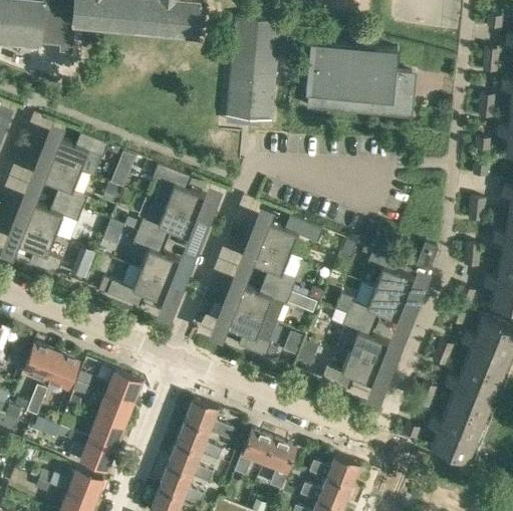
[(0,0),(0,38),(6,39),(9,0),(0,0)]
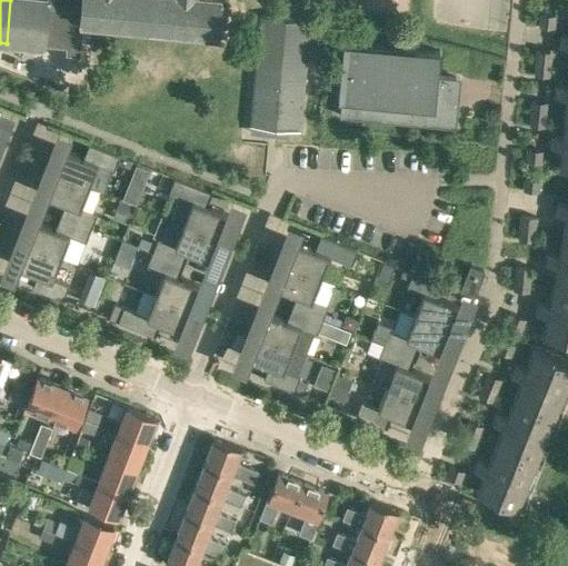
[(10,0),(7,43),(40,47),(41,46),(68,48),(67,56),(80,57),(83,32),(80,32),(81,22),(93,23),(219,36),(222,0),(10,0)]
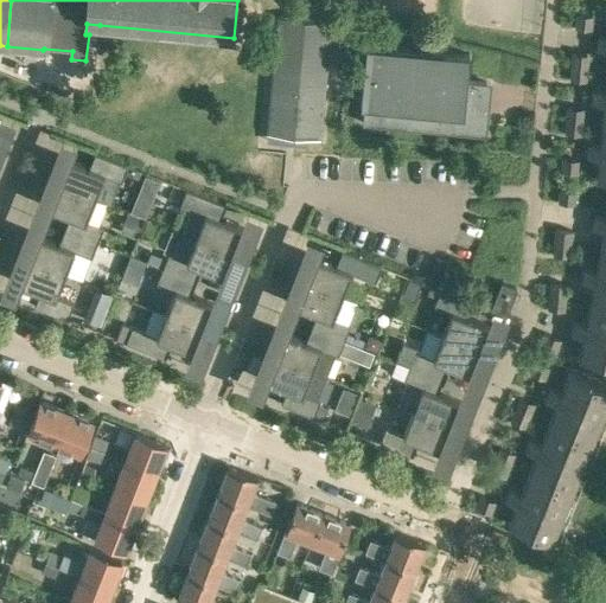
[(593,32),(594,19),(576,17),(575,31),(593,32)]
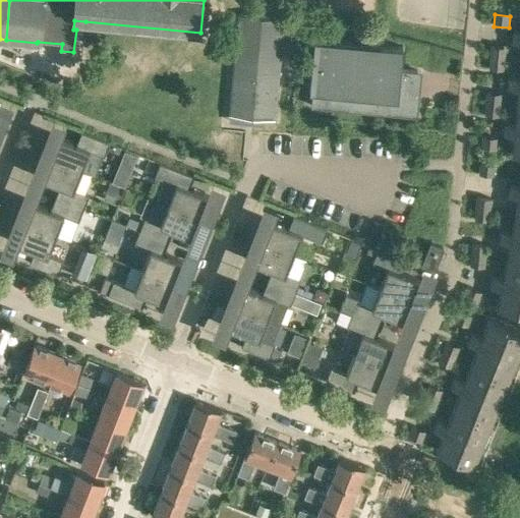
[(271,113),(279,34),(239,30),(235,66),(231,110),(251,111),(271,113)]
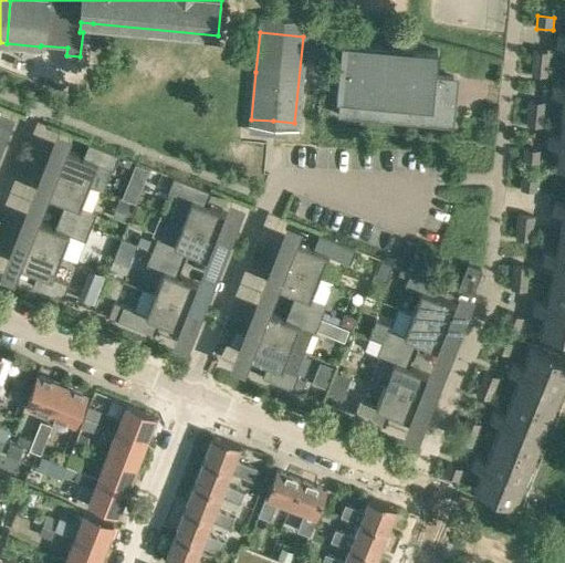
[(452,129),(456,102),(451,102),(453,80),(438,79),(438,54),(342,44),(336,100),(341,101),(338,117),(452,129)]
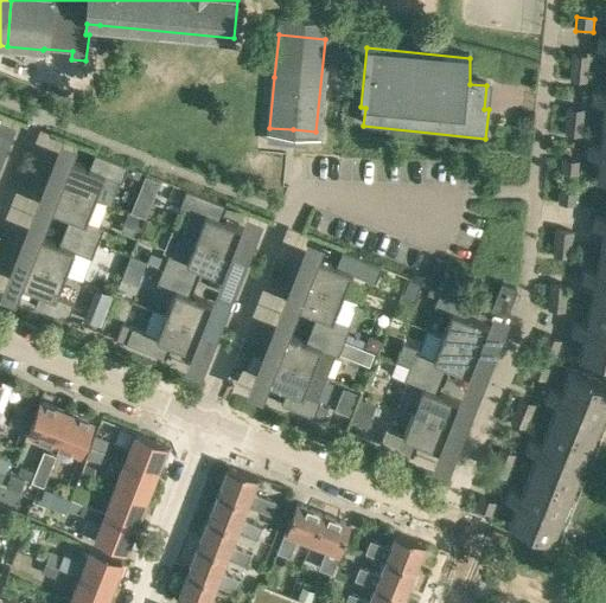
[(573,56),(572,69),(589,71),(591,58),(573,56)]
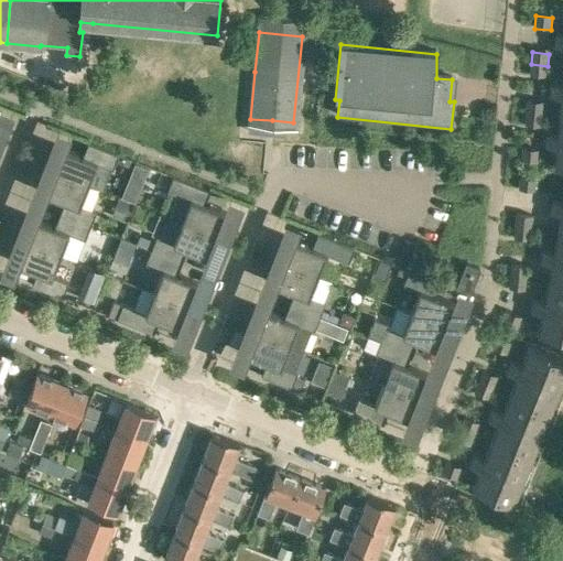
[(548,66),(531,64),(530,77),(547,78),(548,66)]
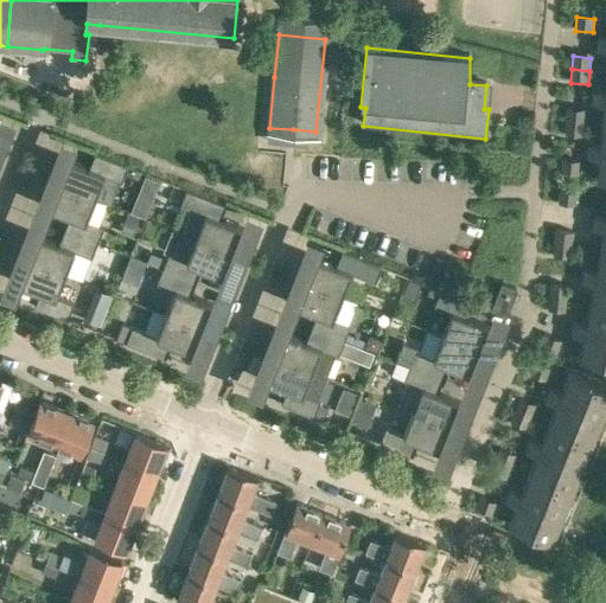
[(605,92),(593,91),(592,103),(604,104),(603,127),(605,126),(605,92)]
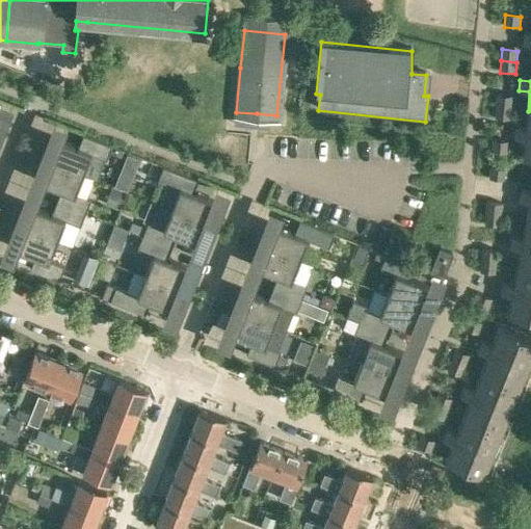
[(497,97),(496,108),(511,109),(512,98),(497,97)]
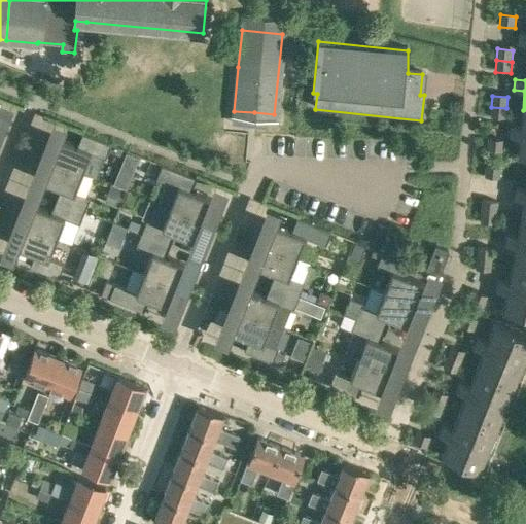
[(506,108),(491,107),(490,118),(505,119),(506,108)]
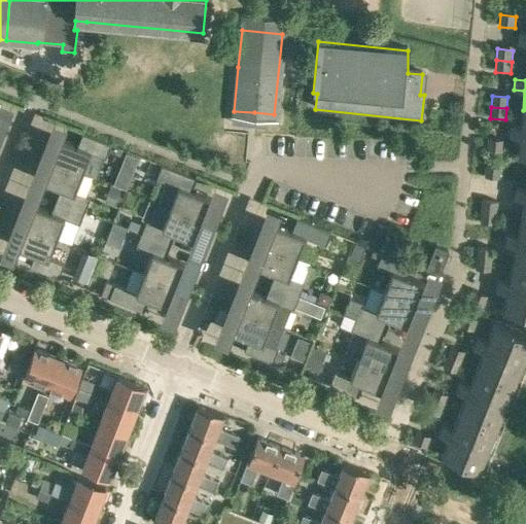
[(525,109),(523,110),(521,127),(510,127),(510,137),(520,138),(518,156),(525,156),(525,109)]
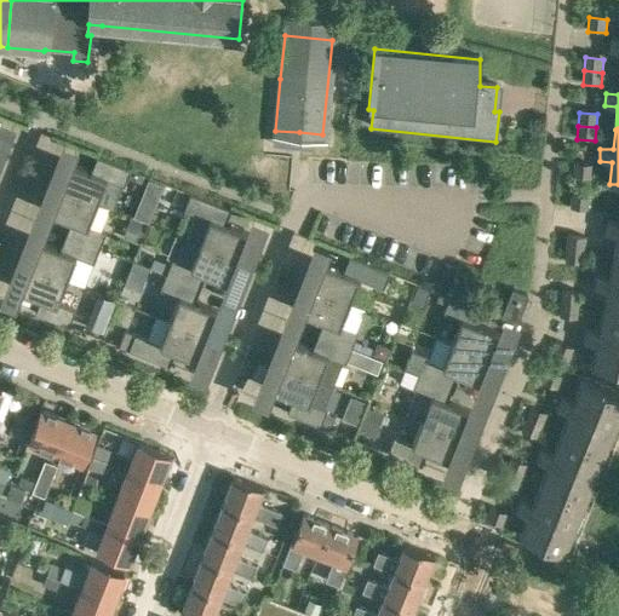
[(51,185),(50,186),(97,206),(107,182),(125,189),(131,173),(97,160),(92,174),(62,162),(52,186),(51,185)]
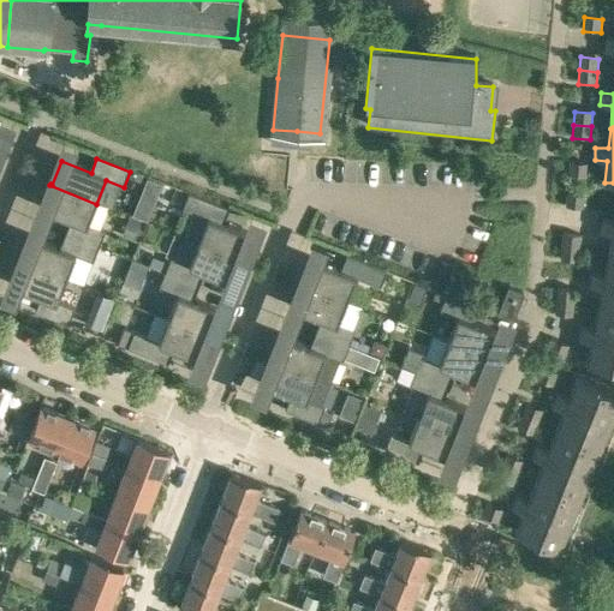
[(586,179),(588,165),(570,163),(568,178),(586,179)]
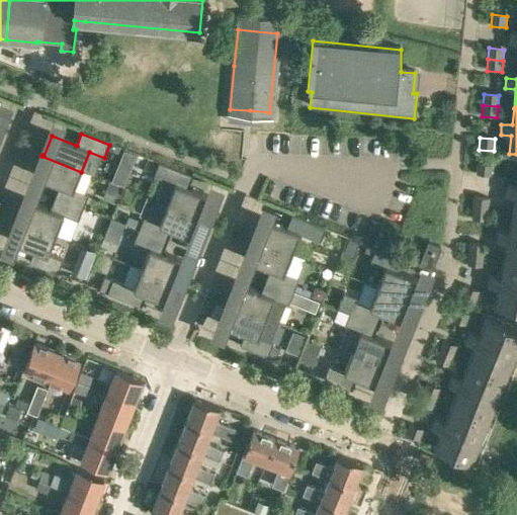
[(117,168),(130,173),(136,157),(123,152),(117,168)]
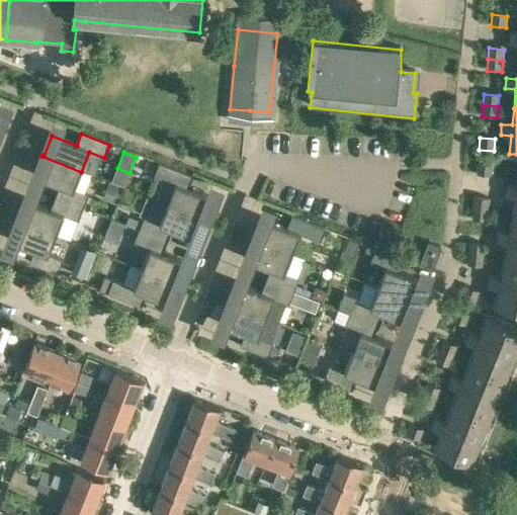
[(81,172),(41,156),(41,157),(44,158),(35,177),(60,187),(56,199),(83,210),(88,197),(73,191),(81,172)]
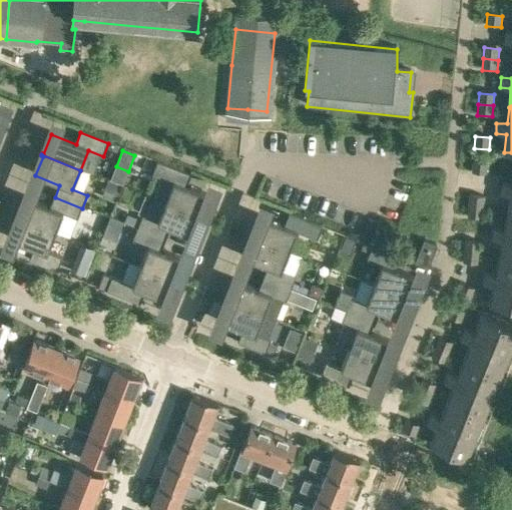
[(487,175),(487,163),(473,162),(471,174),(487,175)]
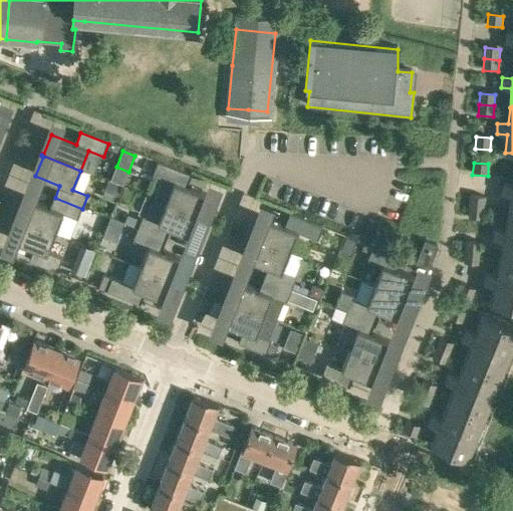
[(154,177),(159,179),(164,181),(157,200),(167,204),(166,204),(205,220),(206,219),(204,218),(212,198),(187,189),(192,177),(159,164),(154,177)]
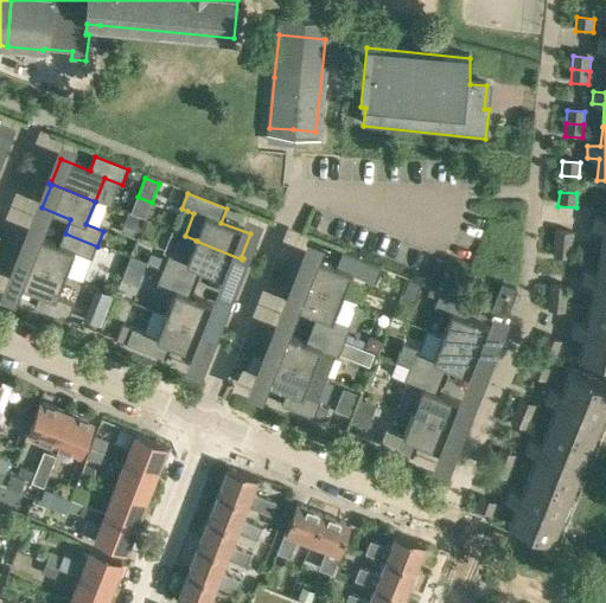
[(144,222),(128,216),(121,236),(136,242),(144,222)]
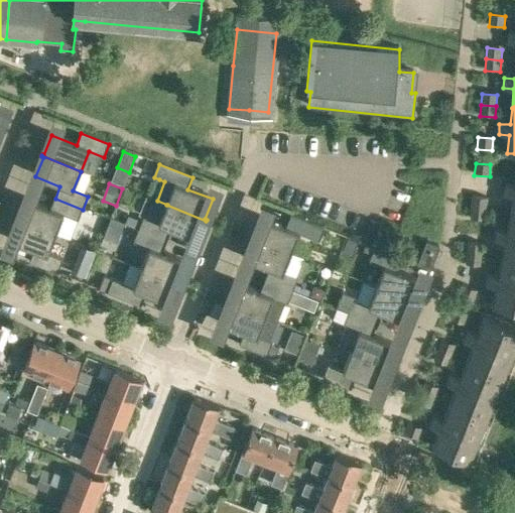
[(514,186),(505,184),(503,195),(513,197),(509,215),(514,216),(514,186)]
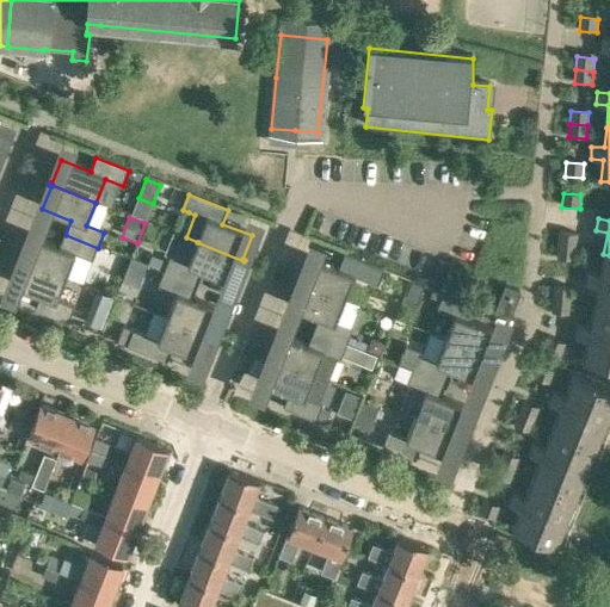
[(560,234),(559,246),(575,249),(578,235),(560,234)]
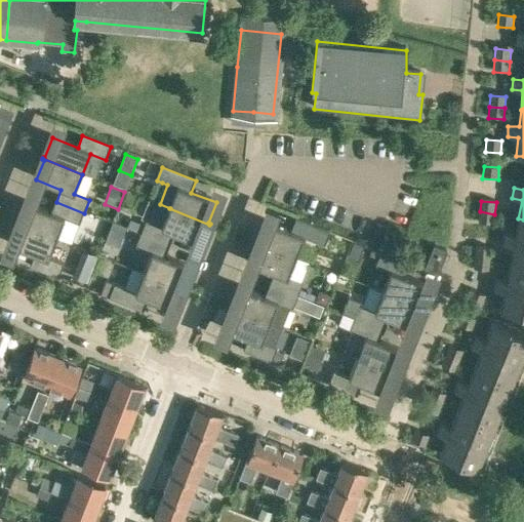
[(16,224),(56,240),(65,219),(79,226),(84,213),(56,202),(51,213),(27,203),(18,224),(16,224)]
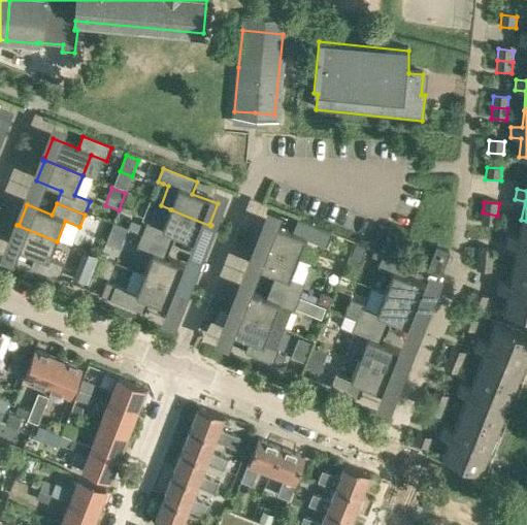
[(210,226),(170,209),(163,230),(147,224),(142,237),(170,248),(175,236),(201,247),(208,226),(210,227),(210,226)]
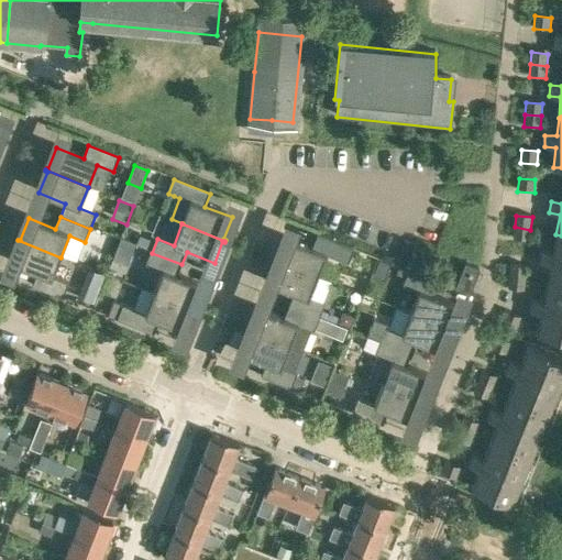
[(530,230),(515,227),(514,240),(529,242),(530,230)]
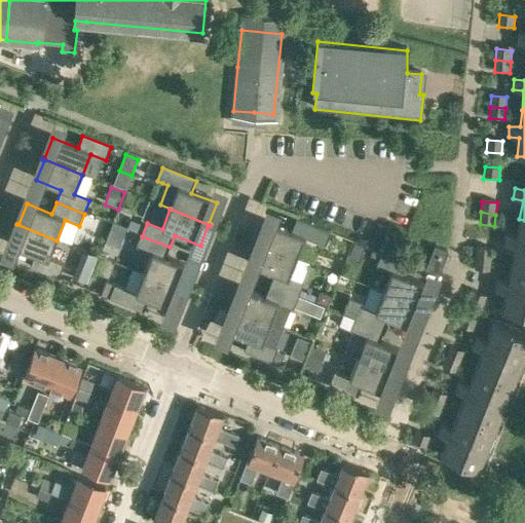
[(524,220),(519,219),(516,235),(505,233),(503,246),(514,247),(511,265),(524,267),(524,220)]
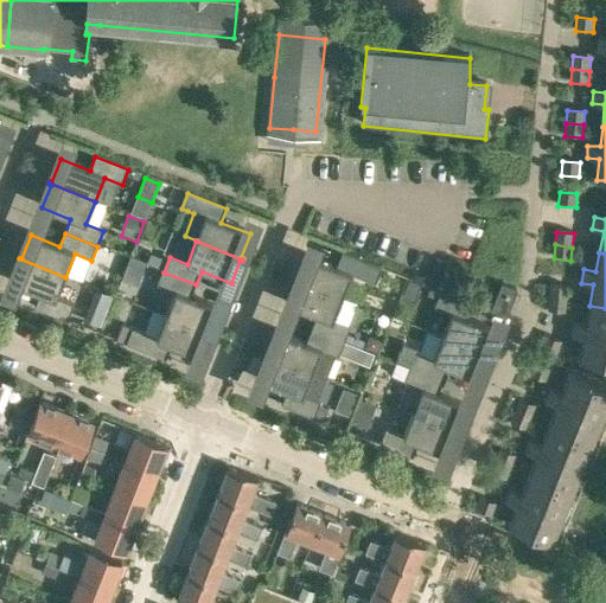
[(375,286),(382,270),(343,255),(337,268),(307,257),(299,281),(297,280),(297,281),(343,299),(351,276),(375,286)]
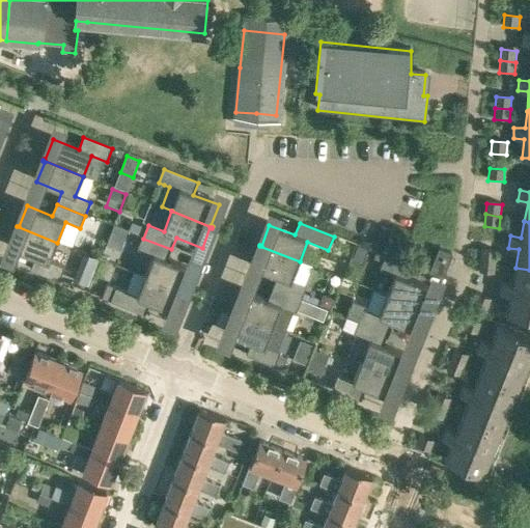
[(57,243),(17,226),(17,227),(18,228),(9,249),(35,258),(30,271),(59,282),(64,269),(49,262),(57,243)]
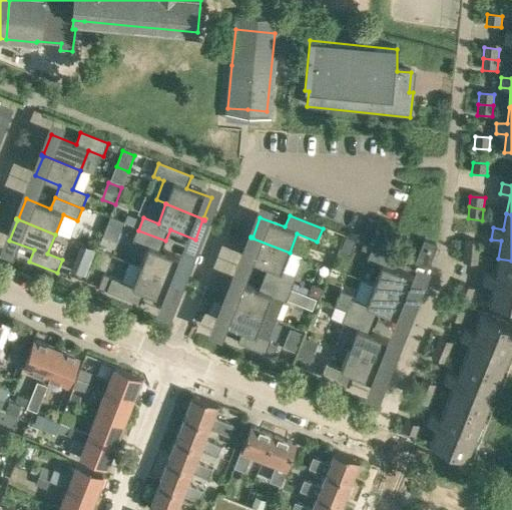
[(165,240),(138,230),(133,242),(148,248),(140,268),(179,284),(179,283),(178,282),(186,263),(161,252),(165,240)]
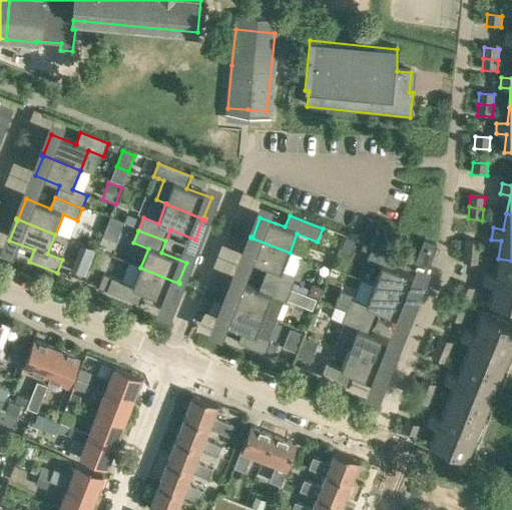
[(290,252),(250,237),(249,237),(251,238),(243,259),(269,269),(264,280),(292,291),(297,279),(282,273),(290,252)]
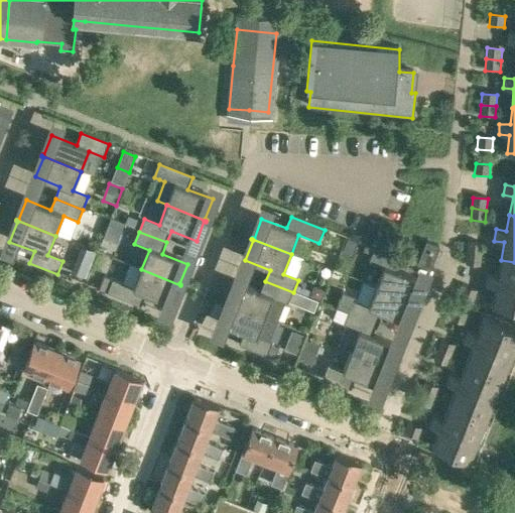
[(430,268),(438,246),(427,242),(418,264),(430,268)]
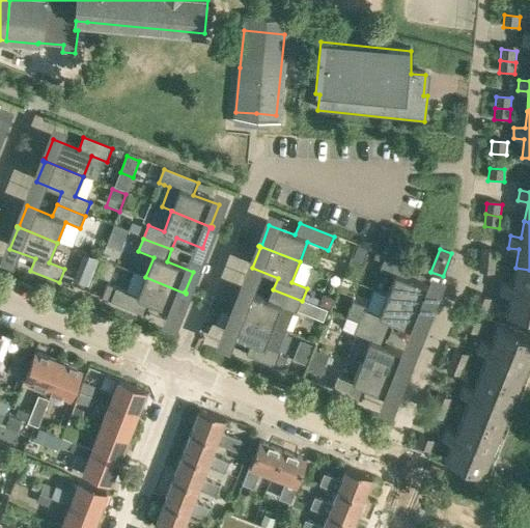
[(481,250),(480,260),(496,264),(497,252),(481,250)]
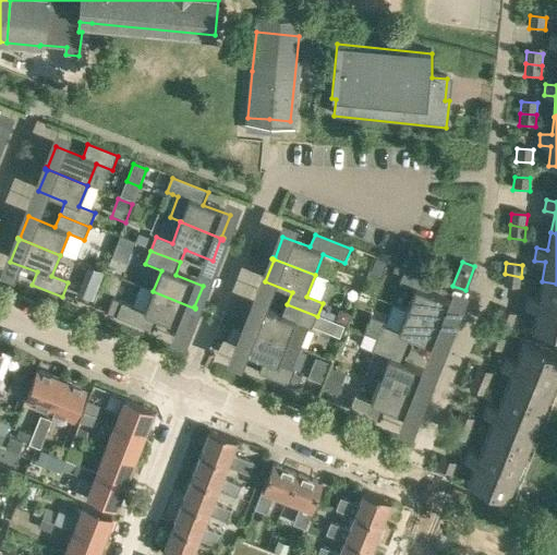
[(406,270),(401,269),(397,267),(394,274),(402,278),(406,270)]
